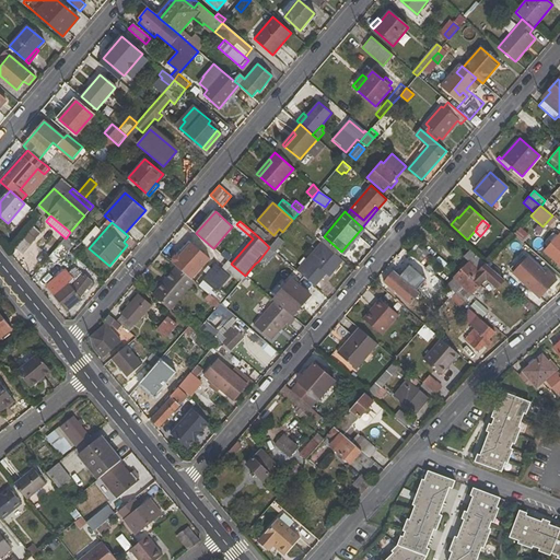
[(35,238),(39,233),(33,228),(28,233),(35,238)]
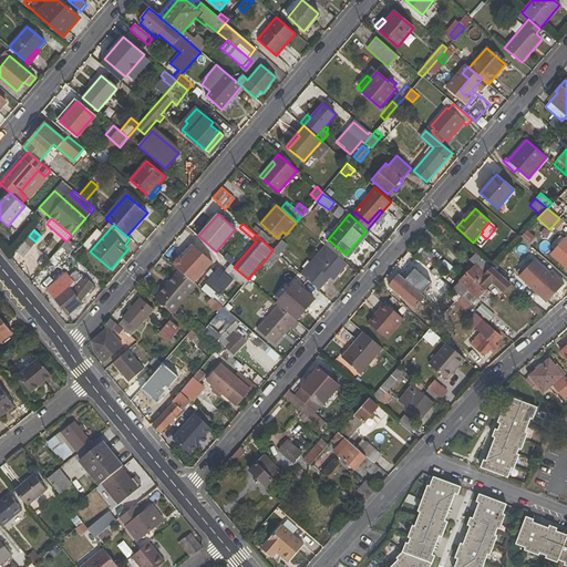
[(269,239),(259,230),(256,235),(266,244),(269,239)]
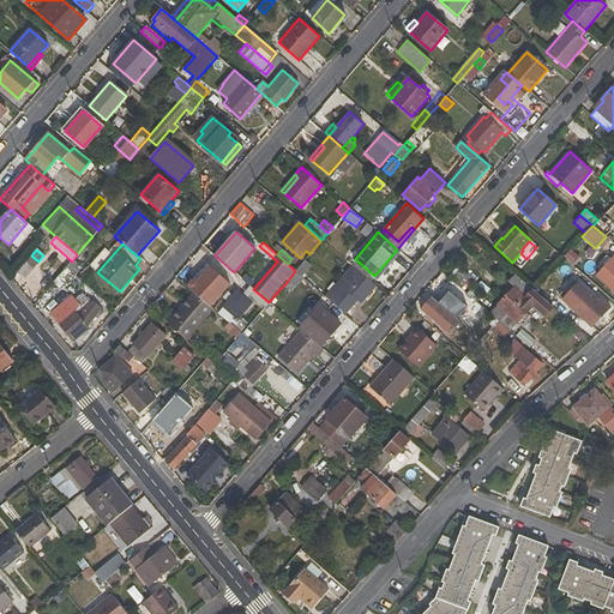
[(31,256),(30,254),(17,270),(18,271),(31,256)]
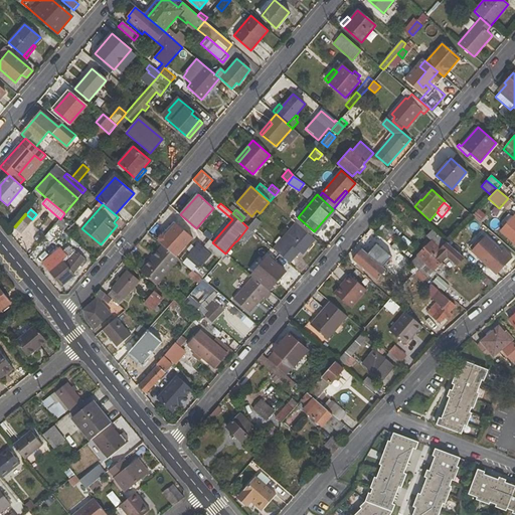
[(21,232),(32,219),(26,214),(15,227),(21,232)]
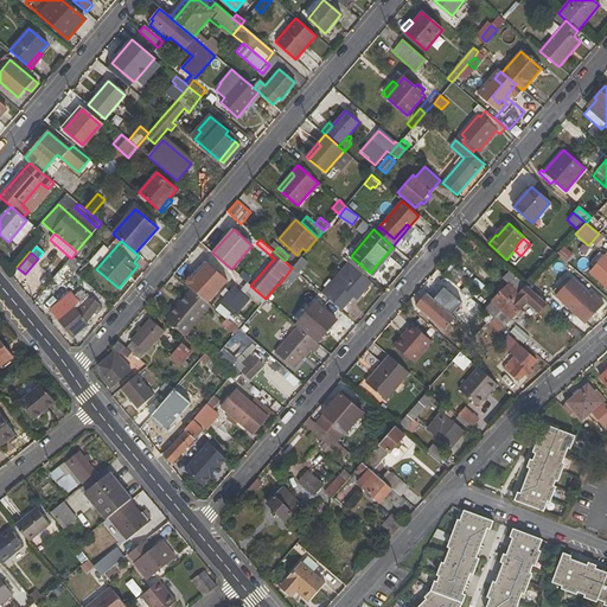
[(606,287),(606,253),(589,273),(606,287)]
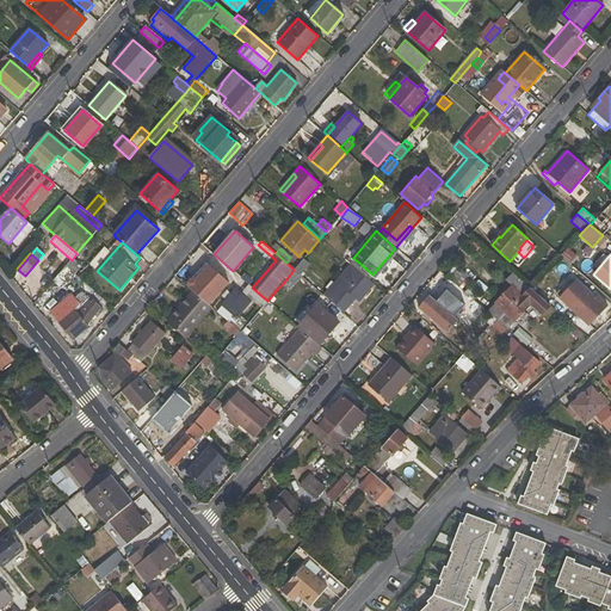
[(323,295),(327,298),(343,313),(355,298),(359,302),(374,285),(365,279),(365,277),(351,264),(323,295)]
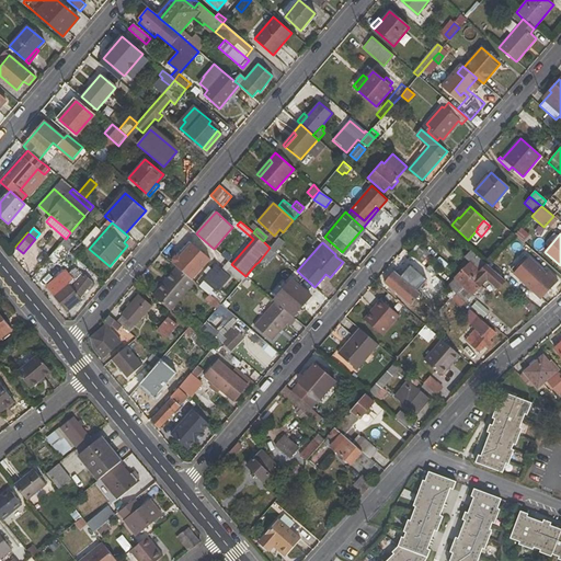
[(176,258),(174,261),(174,265),(176,267),(192,281),(210,260),(192,244),(181,258),(181,256),(176,258)]
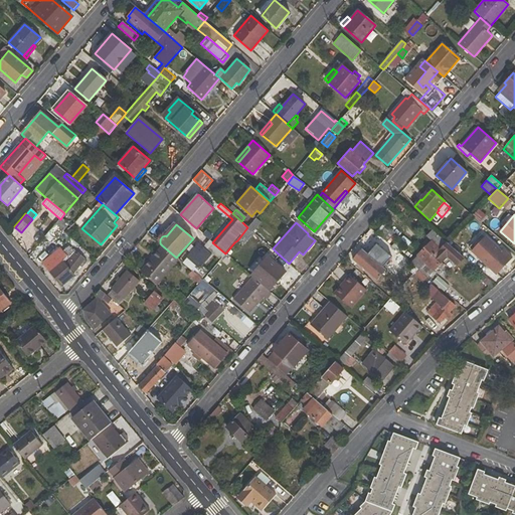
[(382,224),(376,232),(387,242),(393,234),(382,224)]
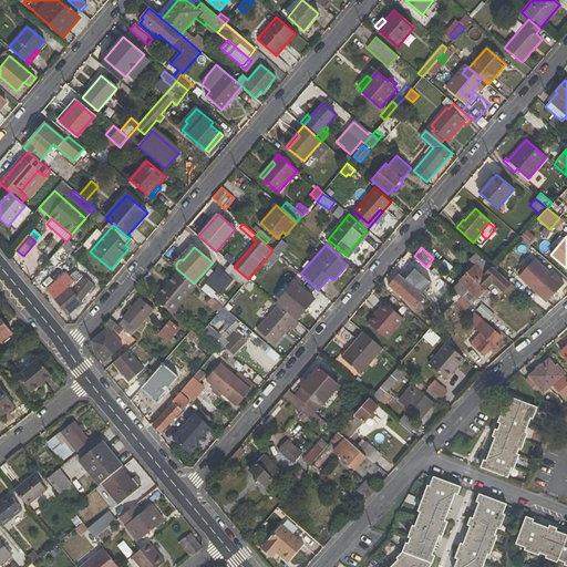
[(237,256),(228,248),(222,257),(230,264),(237,256)]
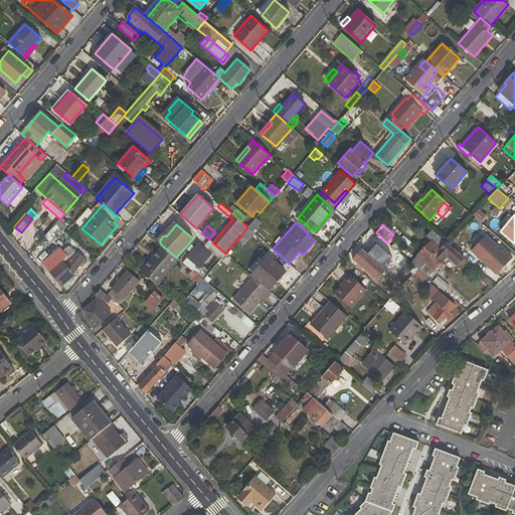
[(237,240),(242,245),(253,232),(247,227),(237,240)]
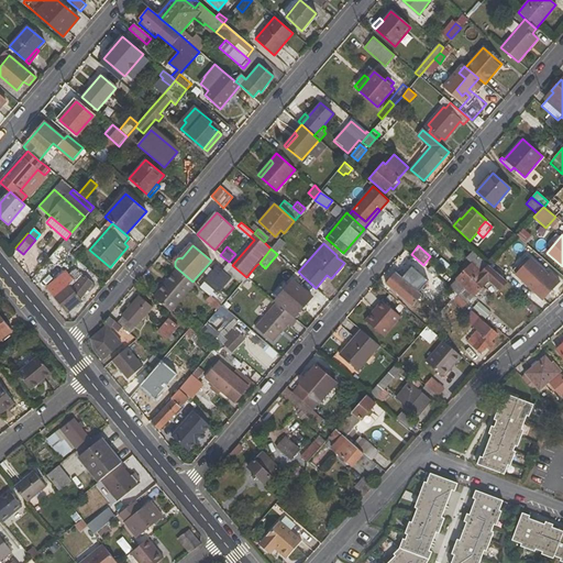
[(542,299),(559,283),(550,274),(548,276),(530,258),(516,273),(542,299)]
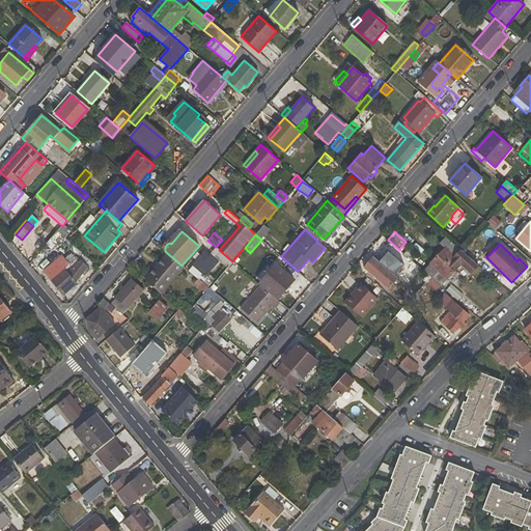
[(268,252),(281,263),(284,259),(281,256),(271,248),(268,252)]
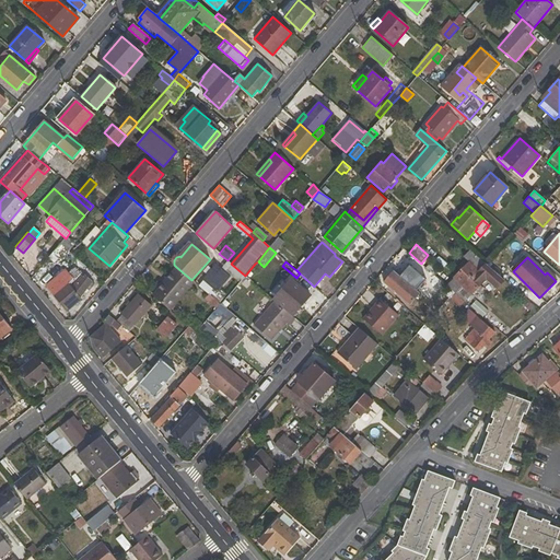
[(446,286),(455,293),(478,270),(469,263),(446,286)]
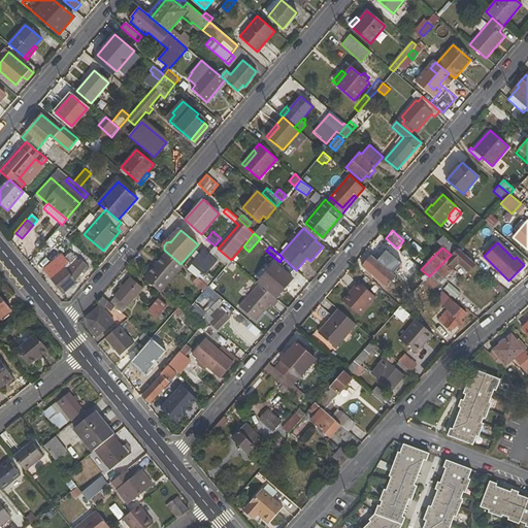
[(458,262),(467,270),(474,263),(457,248),(451,255),(429,276),(437,284),(458,262)]
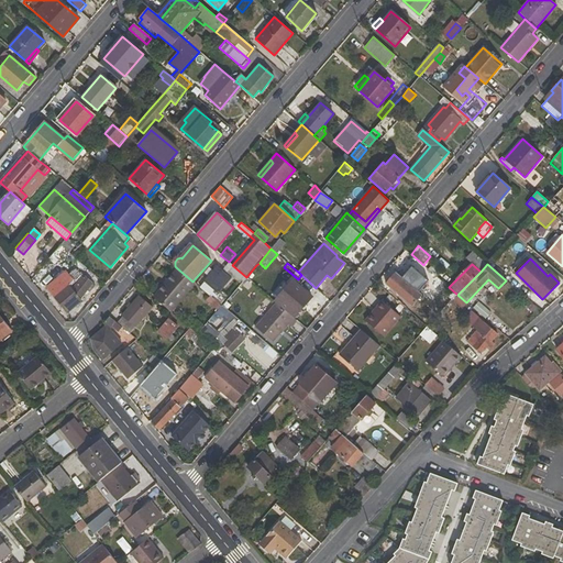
[(231,278),(218,266),(199,287),(209,296),(221,306),(227,300),(218,293),(231,278)]
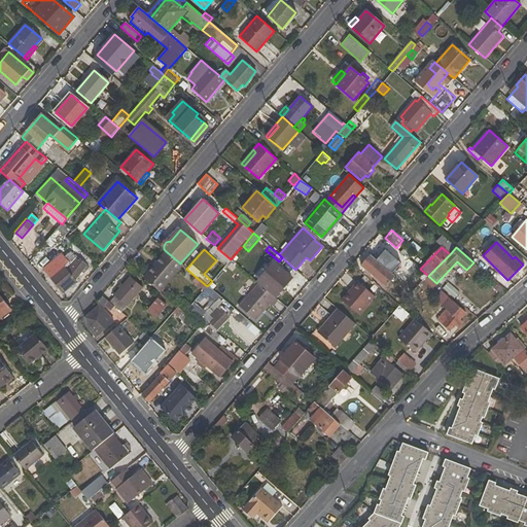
[(165,286),(182,265),(180,264),(166,251),(148,271),(165,286)]
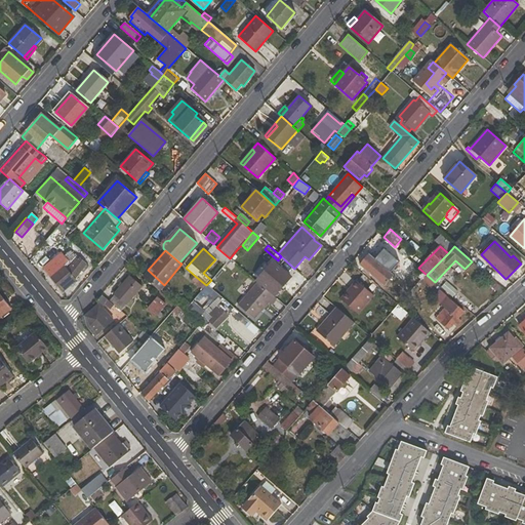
[(384,285),(393,275),(368,253),(360,264),(384,285)]
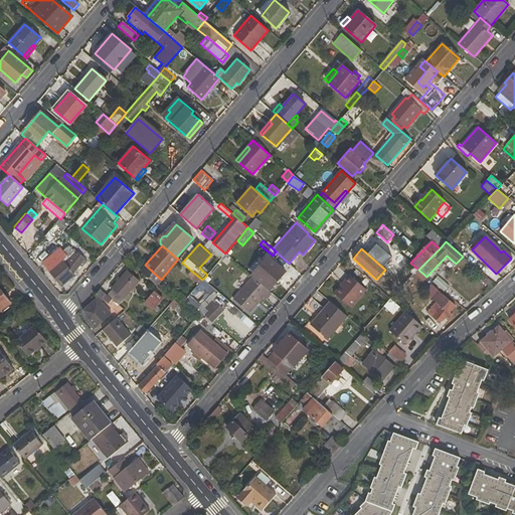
[(58,250),(42,264),(60,286),(74,275),(72,274),(80,264),(84,268),(89,264),(75,252),(65,265),(64,263),(66,261),(58,250)]
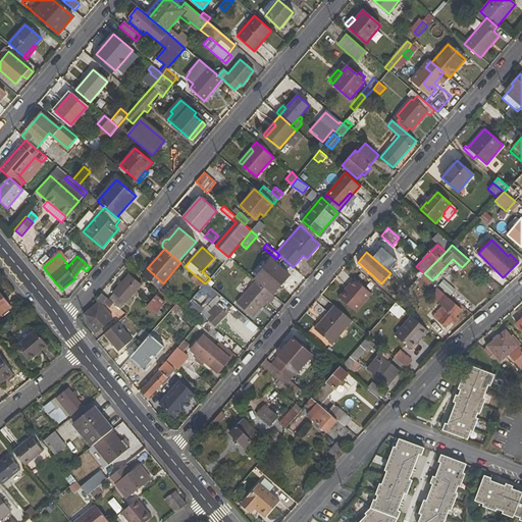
[(268,268),(257,281),(264,288),(266,285),(273,293),(279,284),(281,286),(285,282),(283,280),(293,269),(281,259),(271,271),(268,268)]
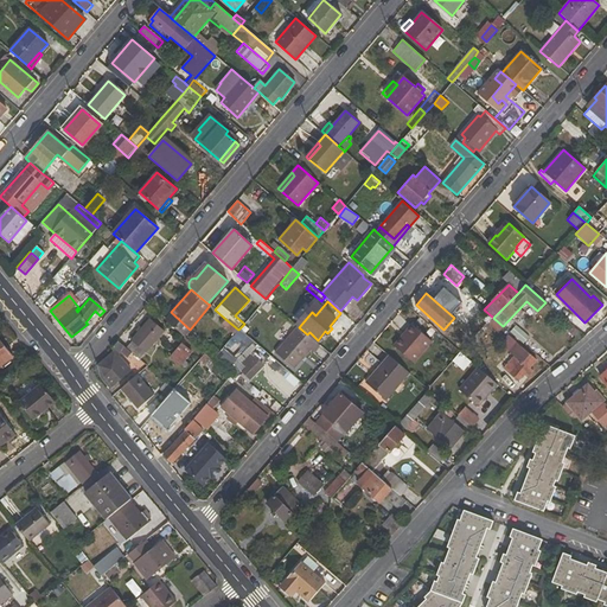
[(190,330),(171,312),(165,319),(184,337),(190,330)]
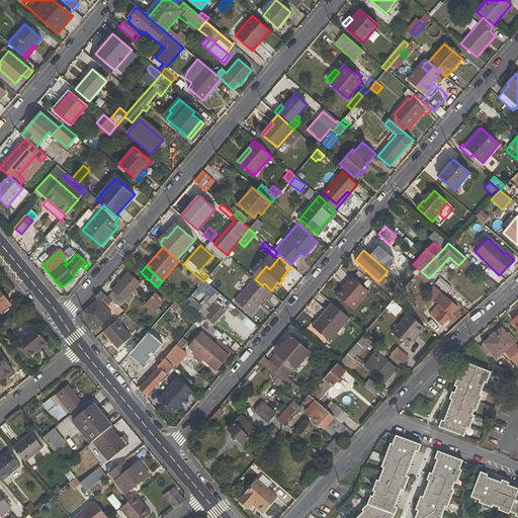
[(417,276),(424,282),(429,278),(421,271),(417,276)]
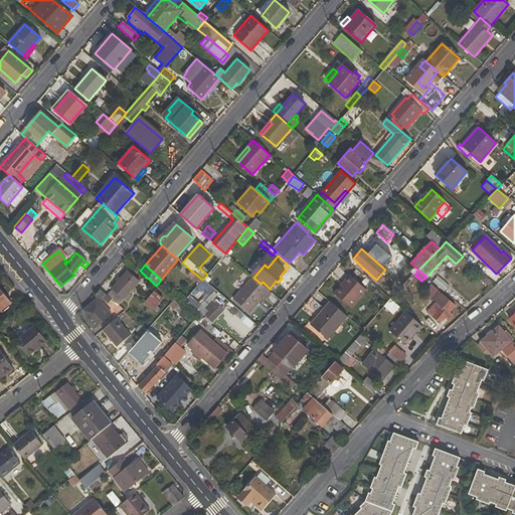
[(127,271),(111,289),(107,295),(112,299),(119,305),(138,281),(127,271)]
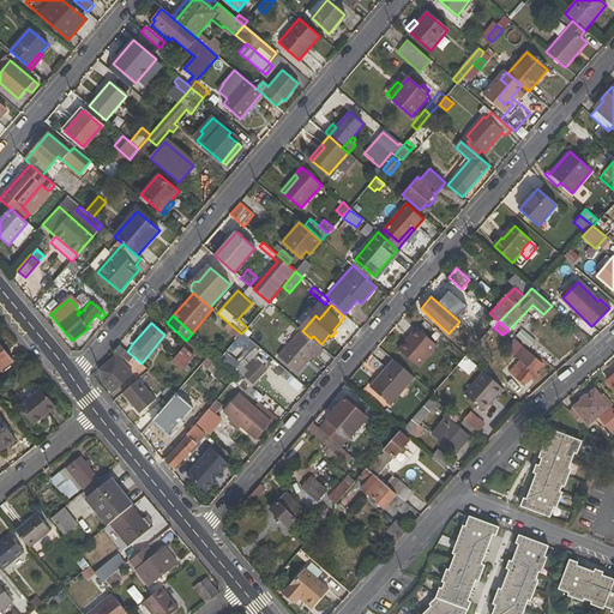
[(236,339),(241,333),(228,323),(224,327),(236,339)]
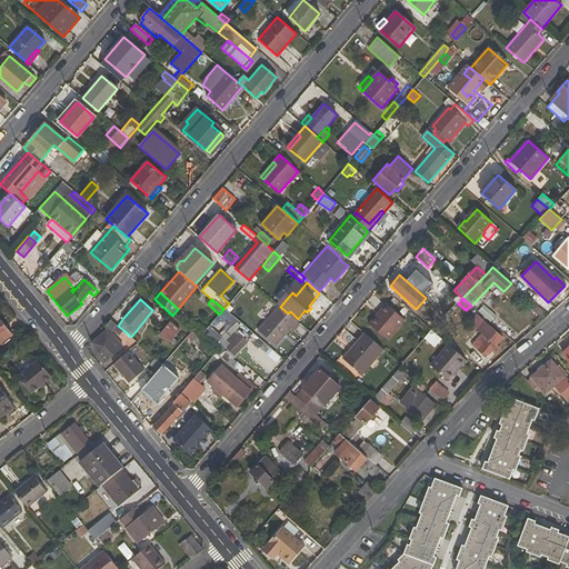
[(387,340),(405,319),(387,303),(368,325),(387,340)]
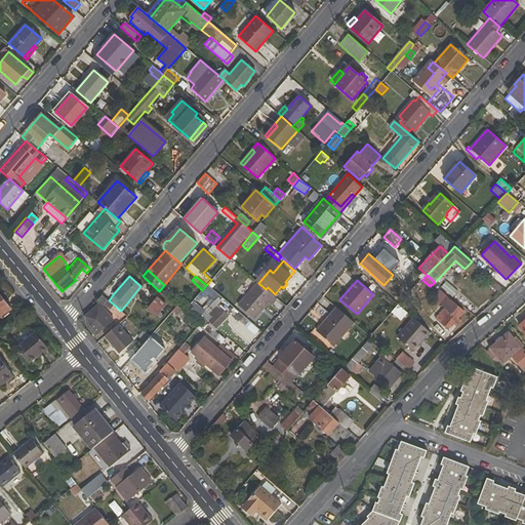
[(268,303),(271,306),(276,298),(266,289),(258,283),(257,281),(238,304),(254,318),(268,303)]
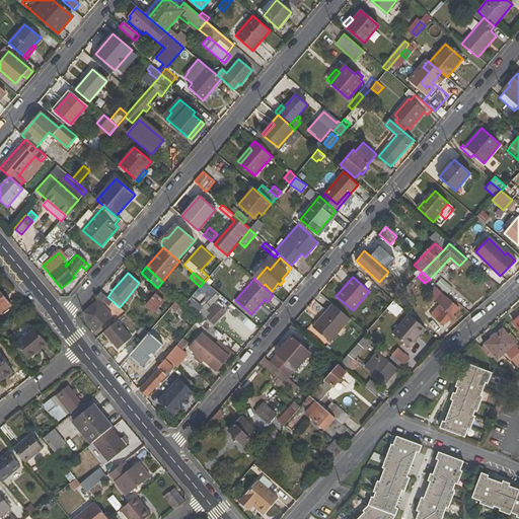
[(113,301),(107,297),(99,290),(94,296),(96,300),(83,311),(85,322),(93,332),(112,316),(101,303),(102,301),(107,306),(113,301)]
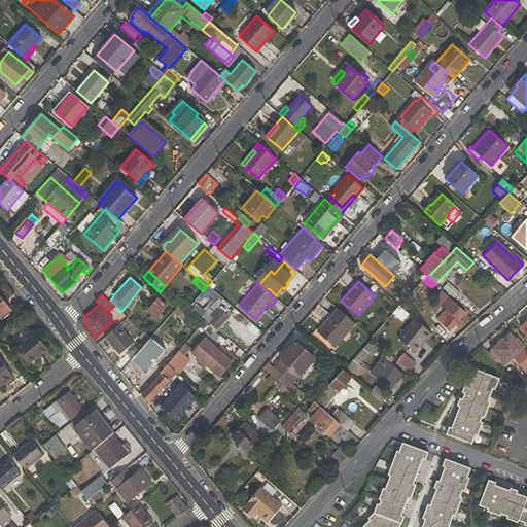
[(0,318),(11,309),(0,295),(0,318)]
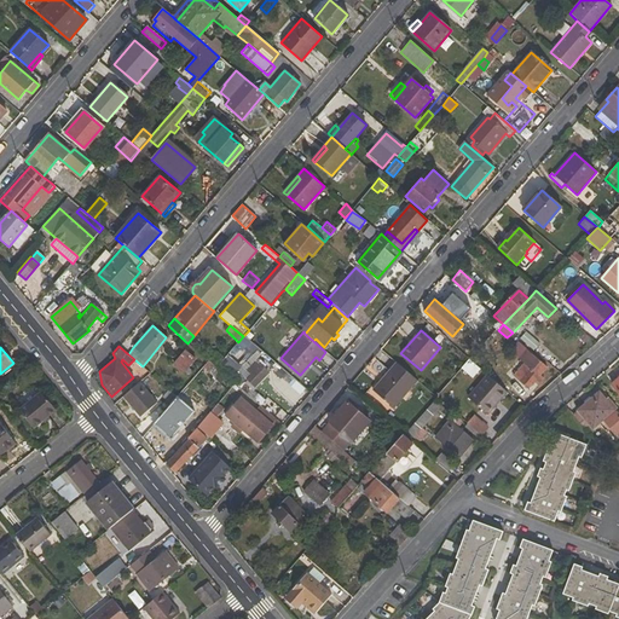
[(236,352),(233,348),(225,357),(229,360),(236,352)]
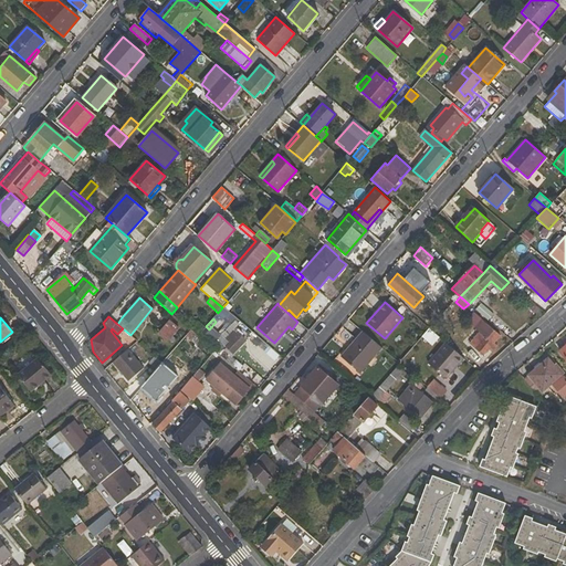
[(167,341),(178,328),(169,321),(159,333),(167,341)]
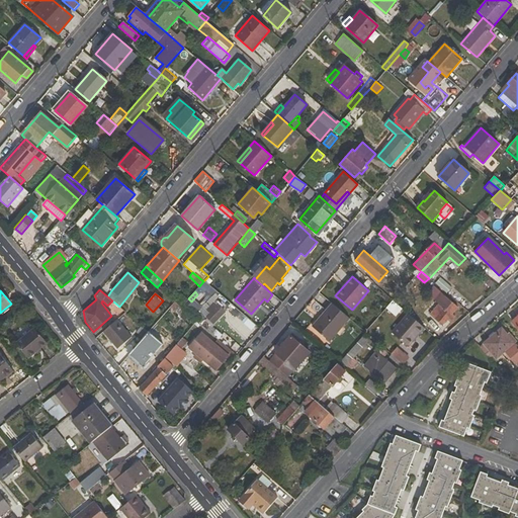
[(443,325),(448,319),(451,322),(455,317),(452,314),(458,308),(442,293),(435,300),(439,305),(431,315),(443,325)]
